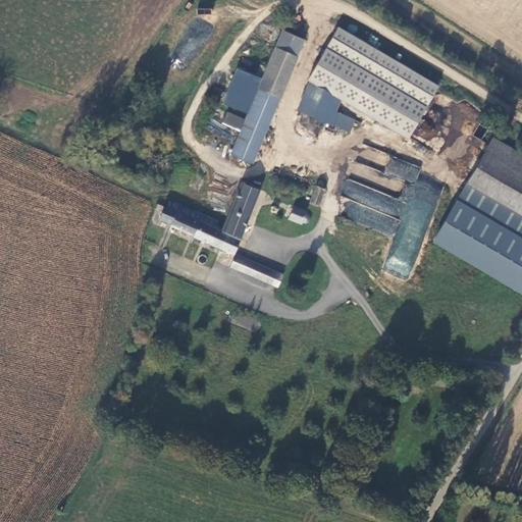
[(440,86),(337,24),(306,79),(309,81),(341,99),(409,139),(440,86)]
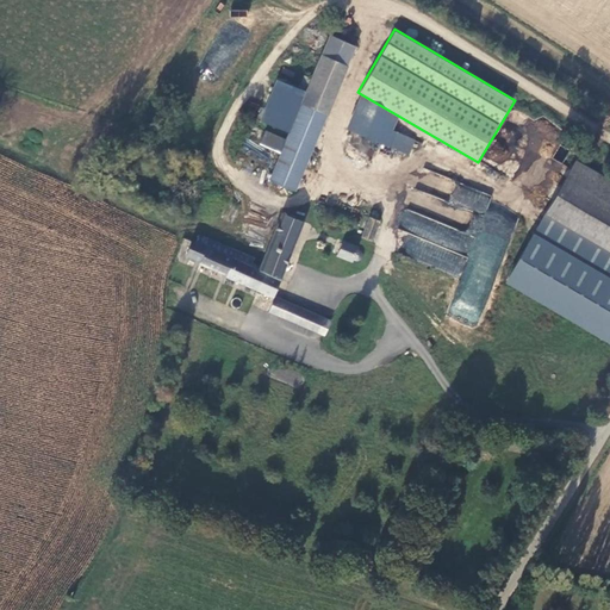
[(331,33),(323,51),(349,64),(359,45),(331,33)]
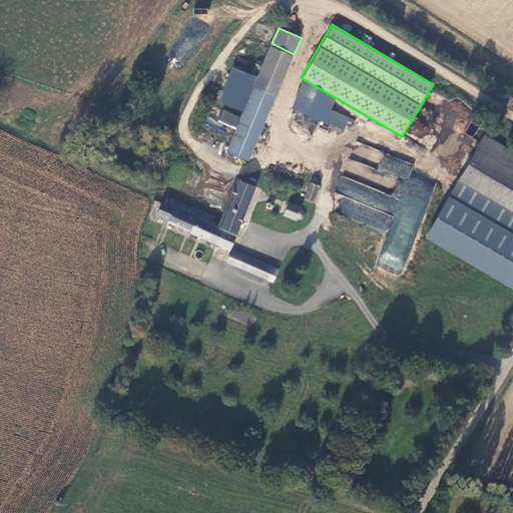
[(243,111),(240,116),(264,125),(277,95),(294,54),(272,43),(258,75),(243,111)]
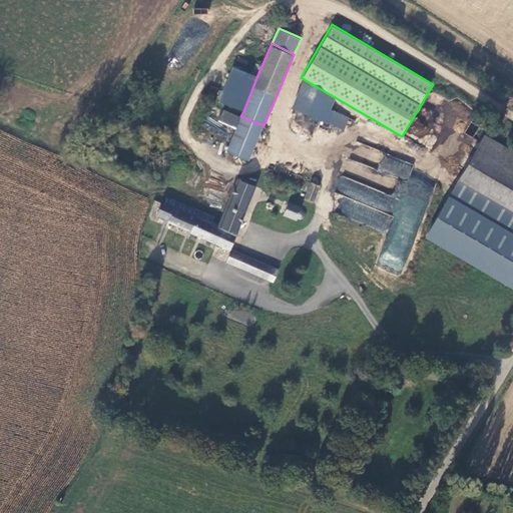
[(258,75),(233,66),(218,102),(243,111),(258,75)]
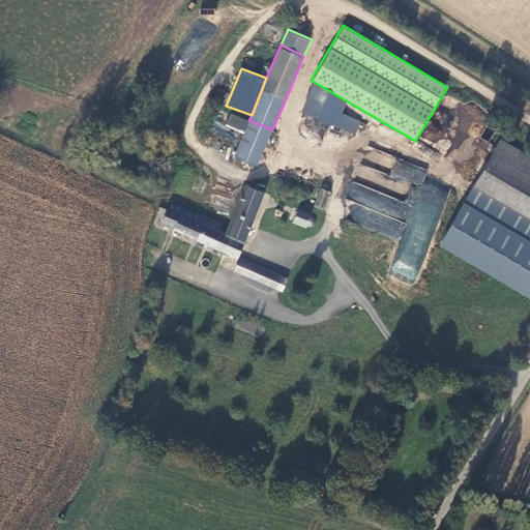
[(346,100),(314,82),(301,112),(355,134),(360,121),(342,112),(346,100)]
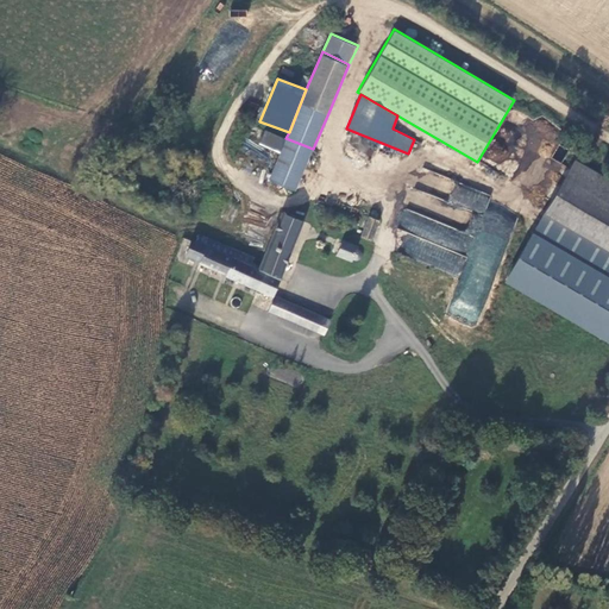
[(295,190),(313,149),(286,138),(264,130),(258,144),(280,152),(268,181),(295,190)]
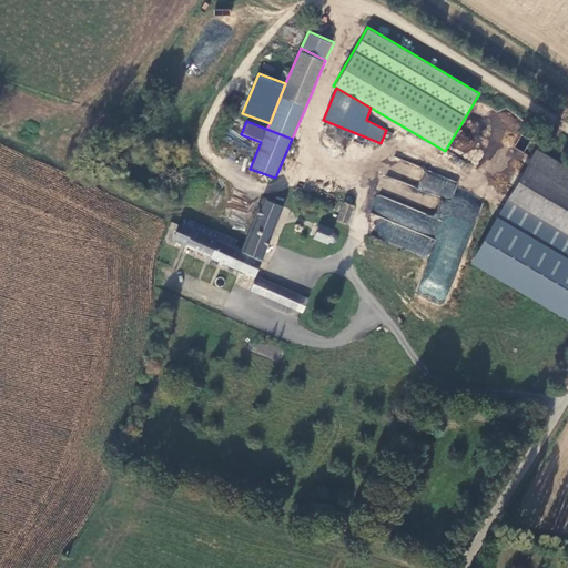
[(567,165),(536,148),(507,199),(567,233),(567,165)]
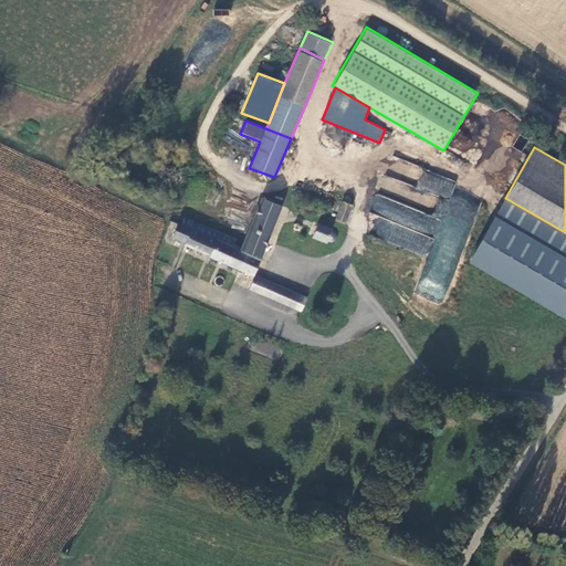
[(449,289),(479,203),(452,194),(457,181),(422,169),(416,188),(439,196),(433,215),(374,195),(368,212),(377,215),(369,237),(426,255),(429,248),(438,251),(438,253),(441,254),(436,270),(435,270),(430,282),(449,289)]
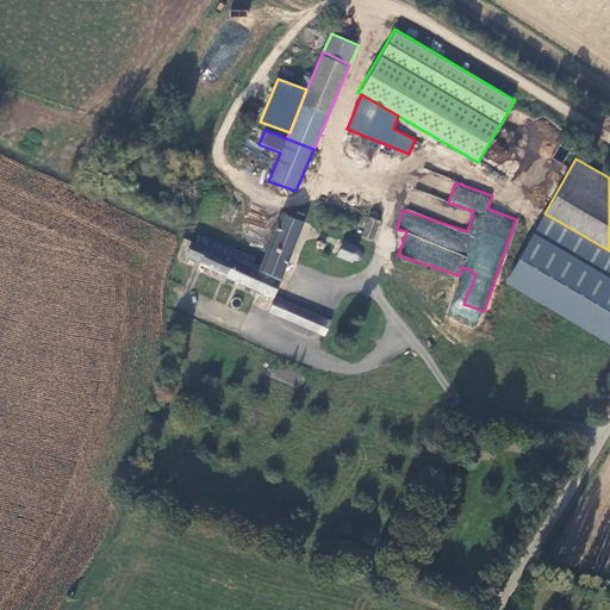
[(281,279),(305,221),(281,212),(260,266),(253,263),(255,257),(200,232),(195,241),(193,240),(186,256),(200,261),(199,263),(226,275),(225,277),(259,291),(266,273),(281,279)]
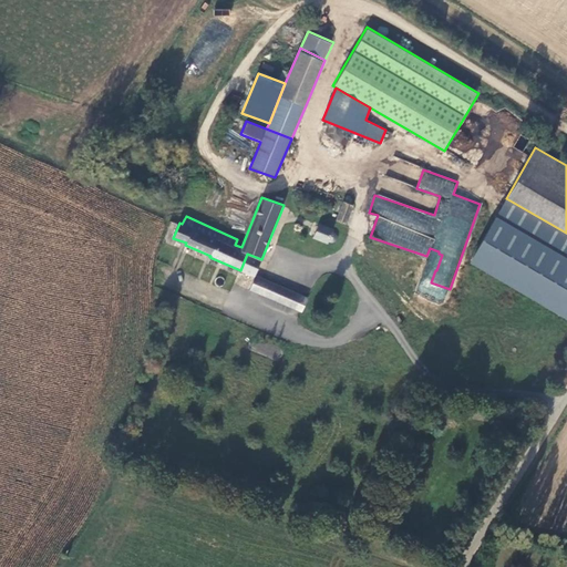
[(346,225),(354,205),(344,200),(336,220),(346,225)]
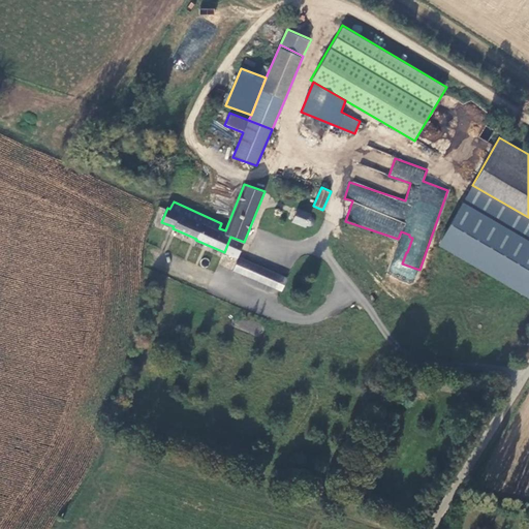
[(313,213),(299,208),(292,222),(308,227),(309,224),(311,225),(313,225),(315,224),(316,221),(316,219),(314,218),(312,217),(313,213)]
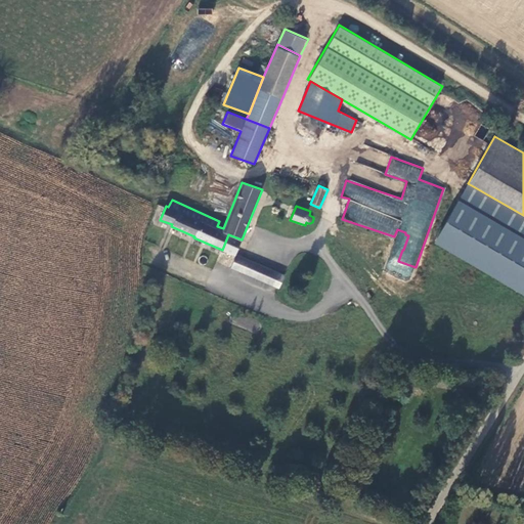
[(222,250),(235,255),(242,239),(228,234),(222,250)]
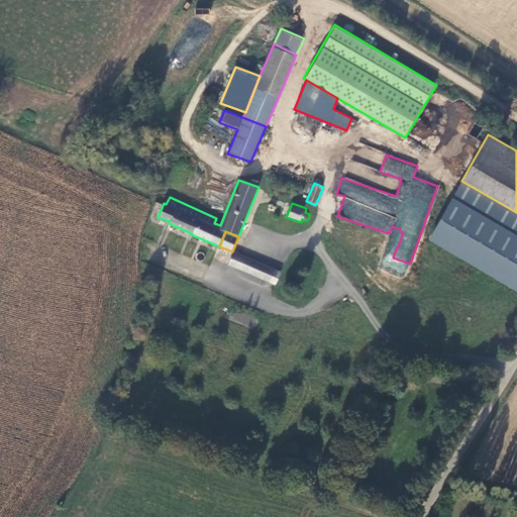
[(281,271),(234,250),(228,265),(275,285),(281,271)]
